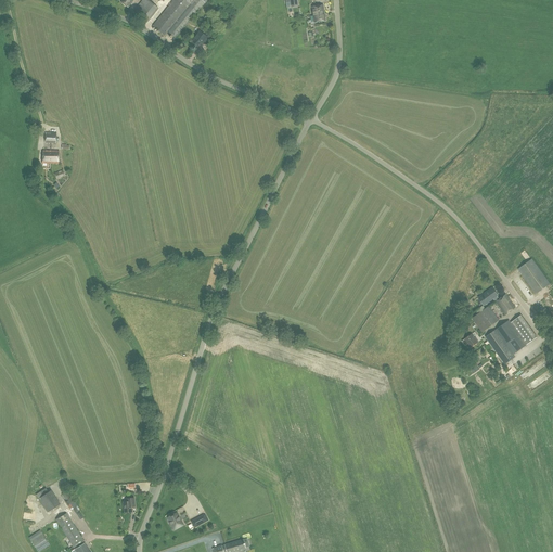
[(138,0),(131,8),(143,17),(154,3),(150,0),(138,0)]
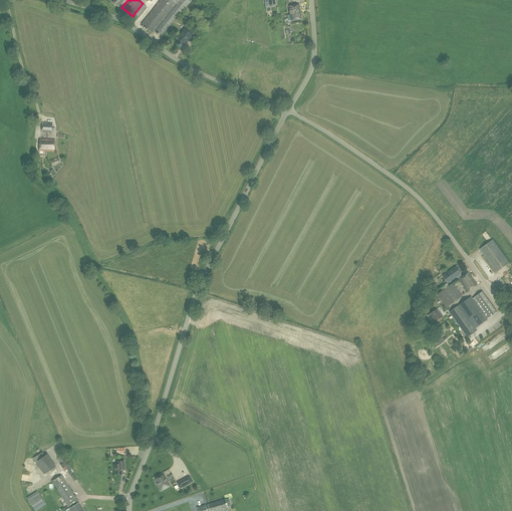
[(157,0),(140,21),(150,30),(153,26),(160,32),(187,0),(157,0)]
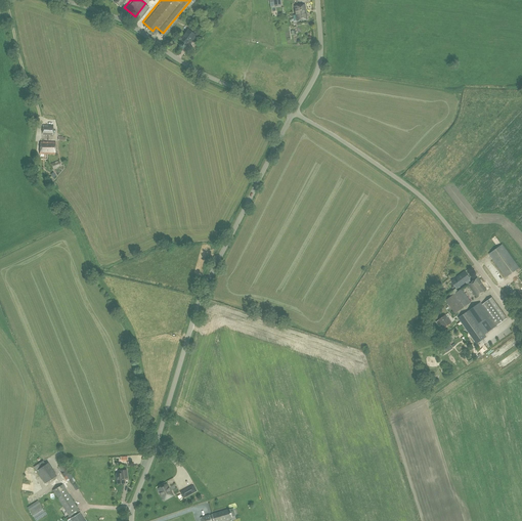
[(292,3),(294,18),(305,16),(303,2),(292,3)]
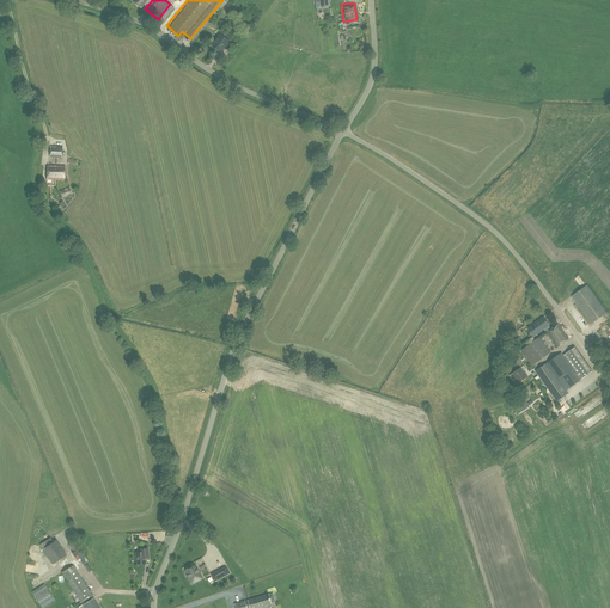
[(206,40),(215,48),(220,41),(224,43),(230,36),(225,34),(224,36),(218,31),(213,37),(209,35),(206,40)]
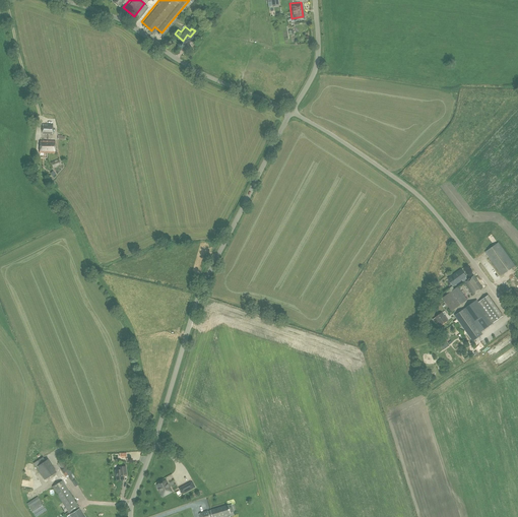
[(51,131),(52,121),(42,121),(41,131),(51,131)]
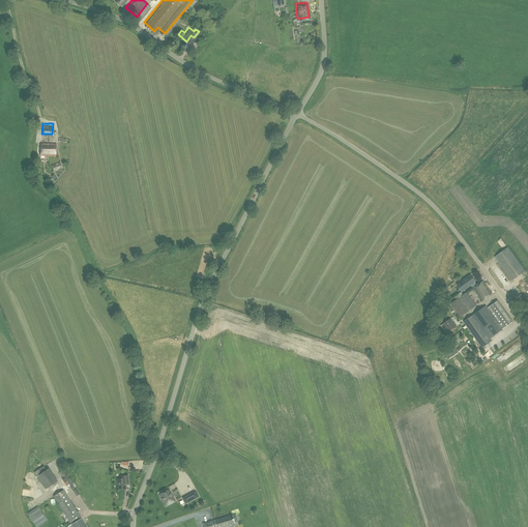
[(54,153),(55,141),(39,141),(38,152),(54,153)]
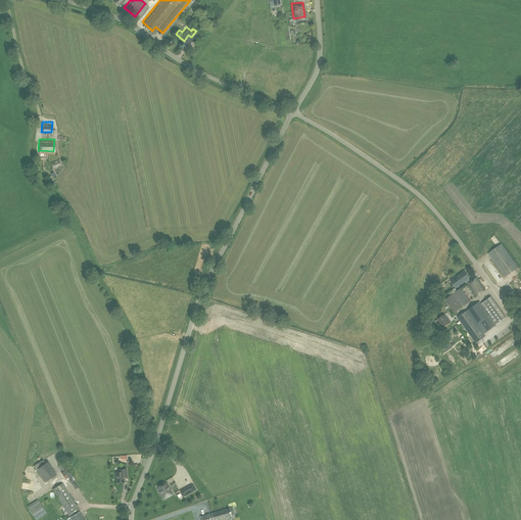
[(57,157),(49,160),(51,166),(60,162),(57,157)]
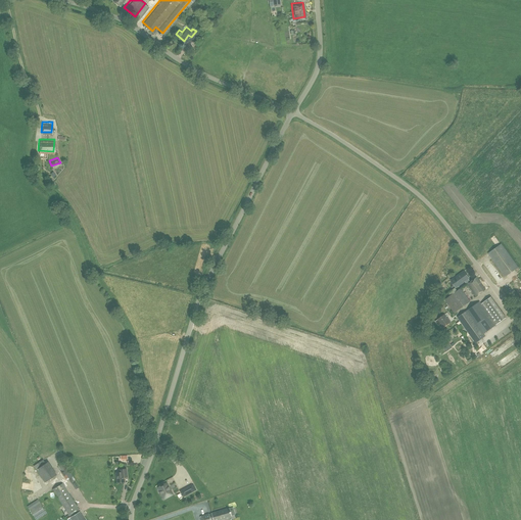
[(516,265),(500,241),(486,250),(503,274),(516,265)]
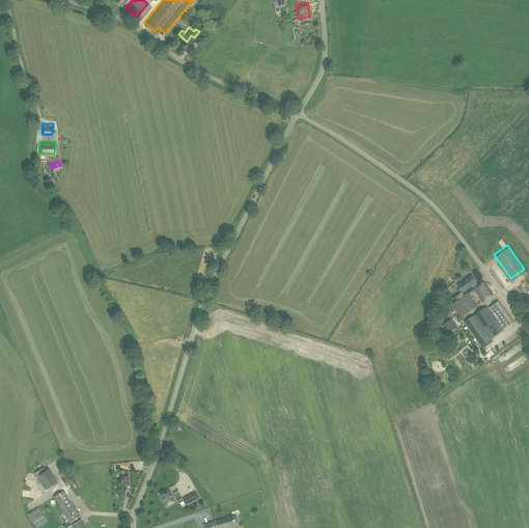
[(469,273),(460,279),(464,286),(470,282),(472,286),(472,285),(476,283),(473,280),(474,279),(469,273)]
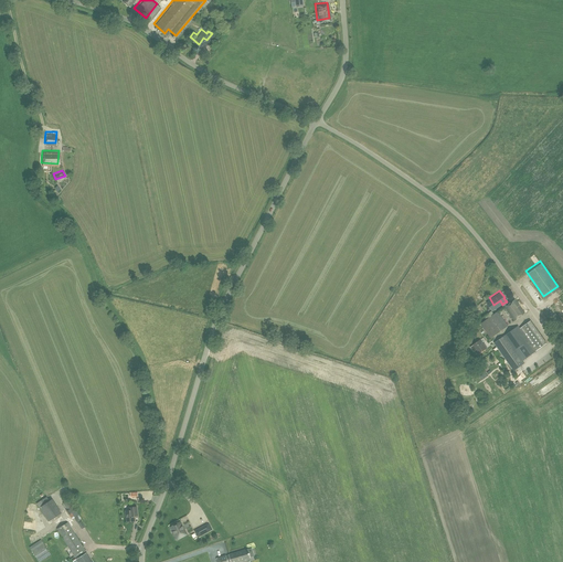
[(507,301),(502,304),(512,318),(523,310),(513,297),(507,301)]
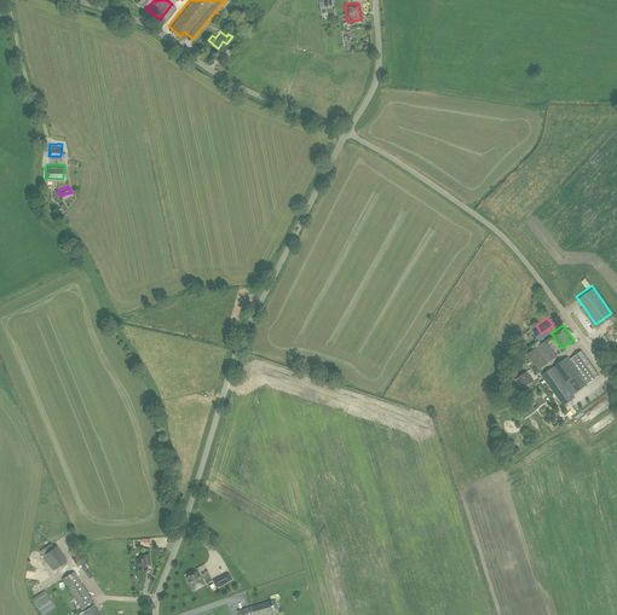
[(531,347),(524,352),(536,366),(554,353),(543,337),(542,338),(540,335),(534,340),(536,343),(531,347)]
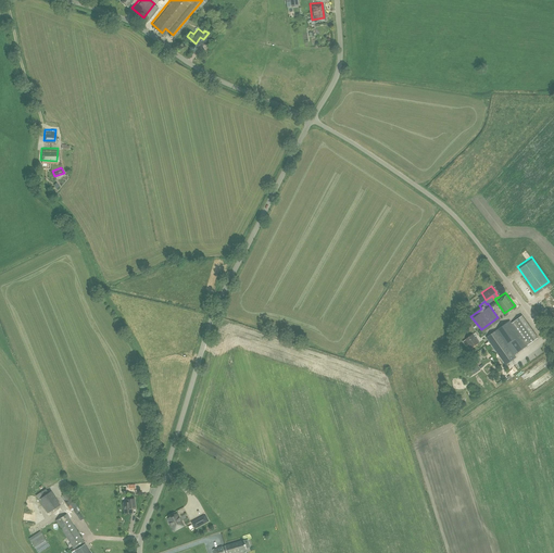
[(519,313),(510,321),(526,342),(536,335),(519,313)]
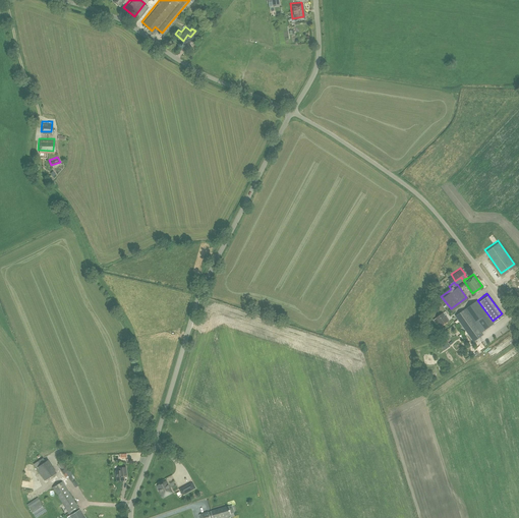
[(475,297),(463,306),(479,330),(493,321),(477,300),(475,297)]
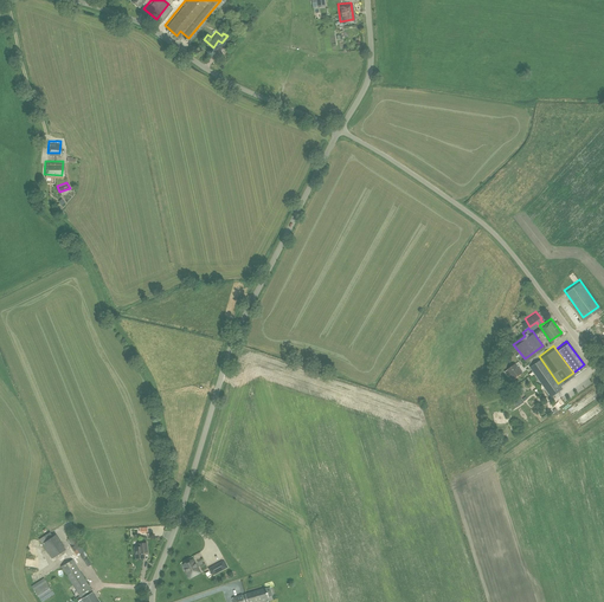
[(539,356),(528,364),(547,392),(558,383),(539,356)]
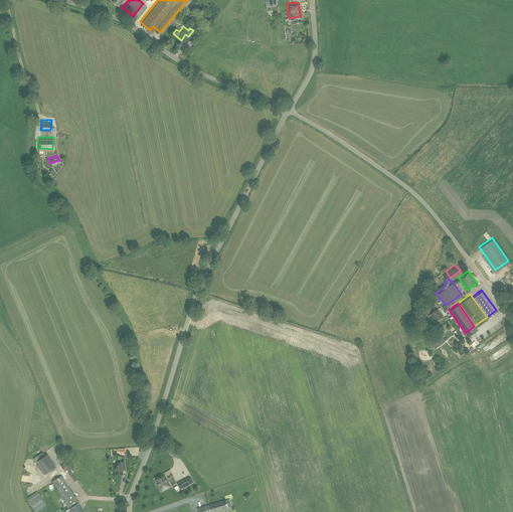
[(442,315),(436,307),(430,311),(430,312),(426,314),(430,318),(433,316),(435,319),(442,315)]
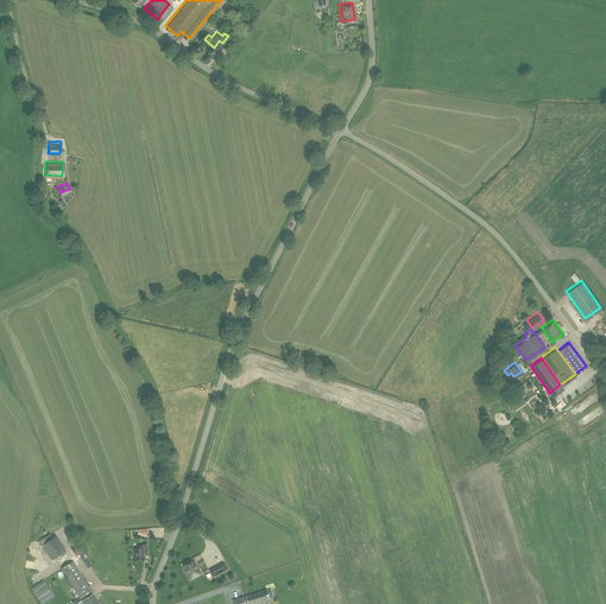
[(518,404),(524,399),(518,392),(512,396),(518,404)]
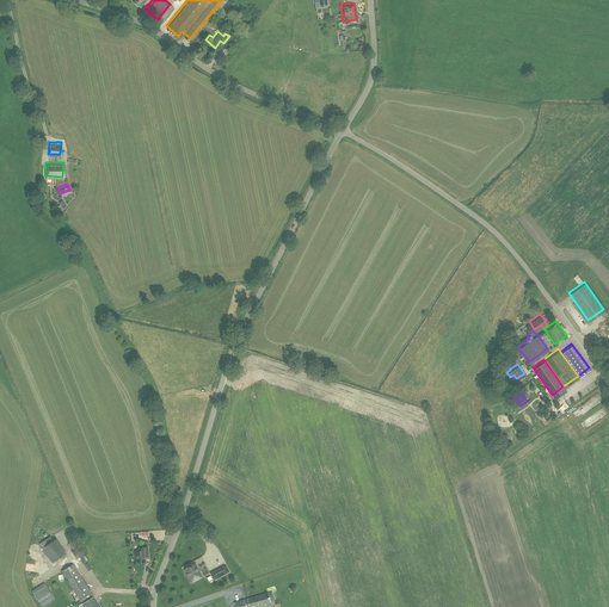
[(560,440),(565,435),(557,426),(552,429),(560,440)]
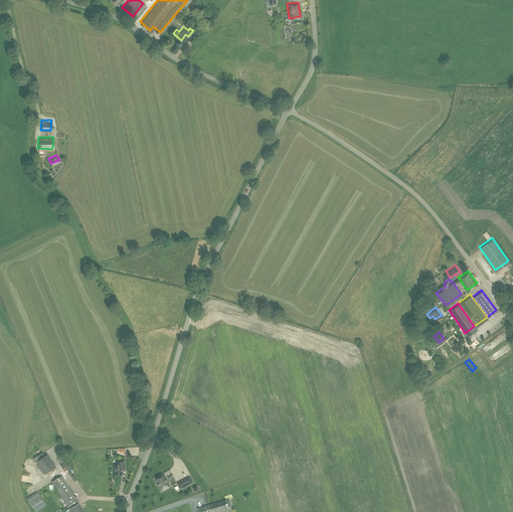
[(31,456),(42,472),(53,464),(45,452),(43,453),(41,449),(31,456)]
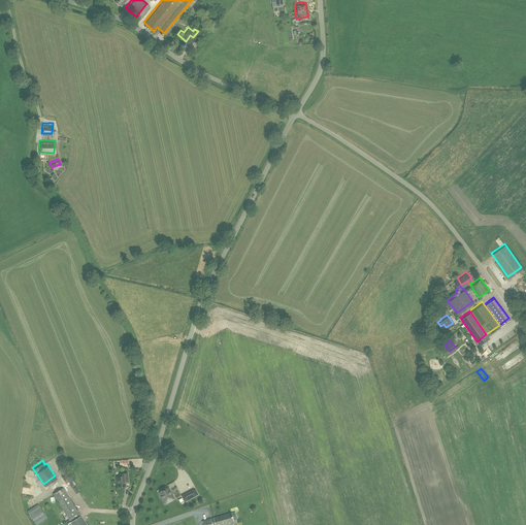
[(123,477),(127,477),(126,470),(119,471),(119,473),(116,474),(117,485),(124,484),(123,477)]
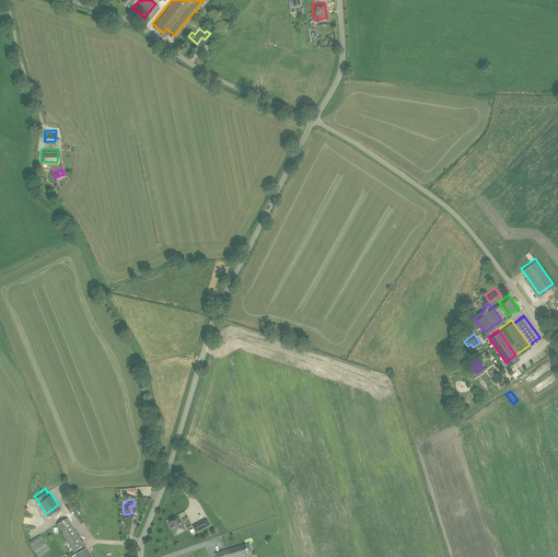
[(166,519),(173,532),(183,526),(181,522),(178,523),(176,519),(178,519),(176,513),(166,519)]
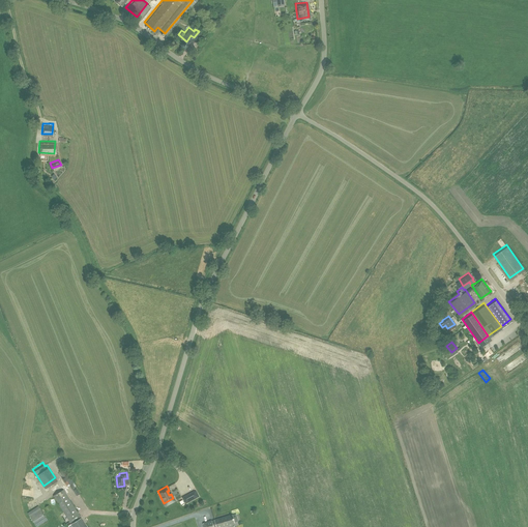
[(52,493),(72,526),(85,526),(86,526),(61,487),(52,493)]
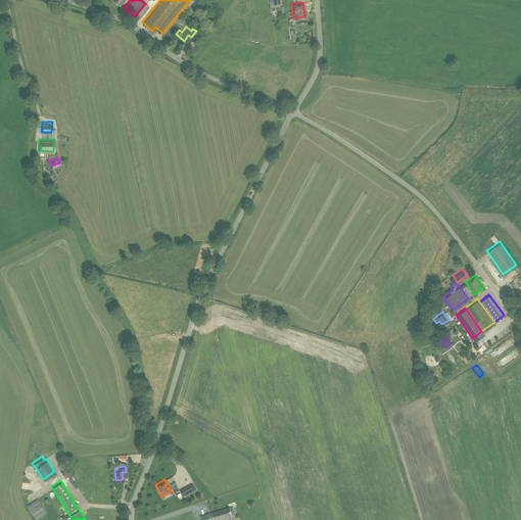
[(191,481),(184,485),(187,490),(194,487),(191,481)]
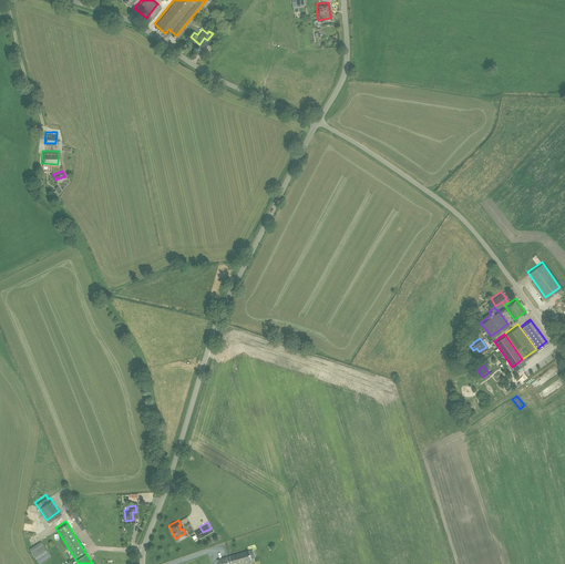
[(36,559),(47,551),(39,539),(27,546),(30,551),(30,550),(36,559)]
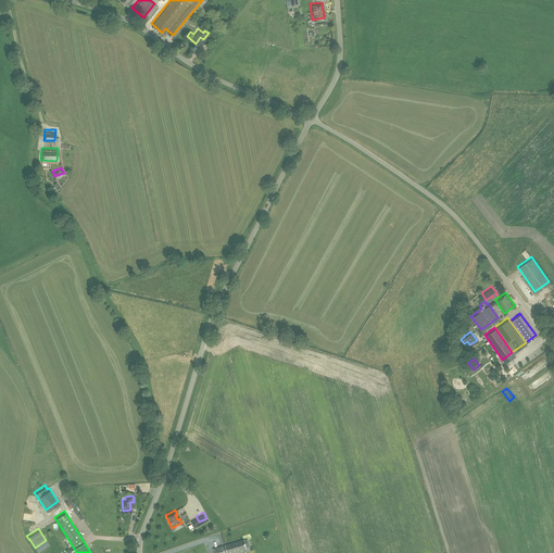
[(243,545),(242,542),(243,542),(243,540),(242,541),(241,538),(223,543),(224,547),(221,548),(219,544),(211,547),(213,552),(221,552),(223,552),(222,549),(224,548),(226,552),(230,550),(243,545)]
